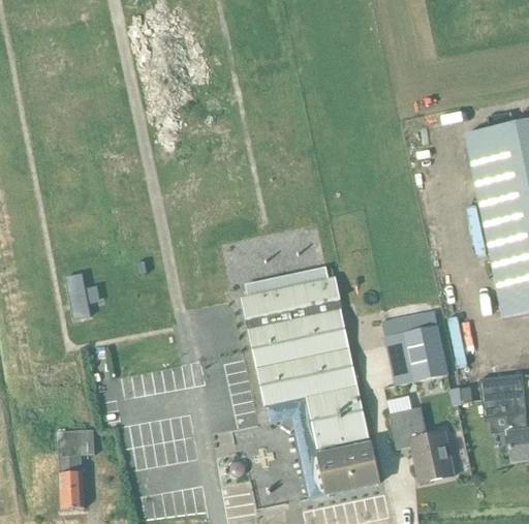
[(528,119),(464,132),(502,317),(528,311),(528,119)]
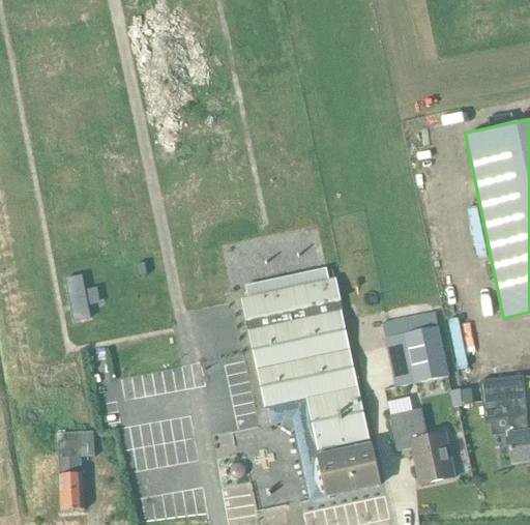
[(81,271),(64,274),(72,318),(89,314),(81,271)]
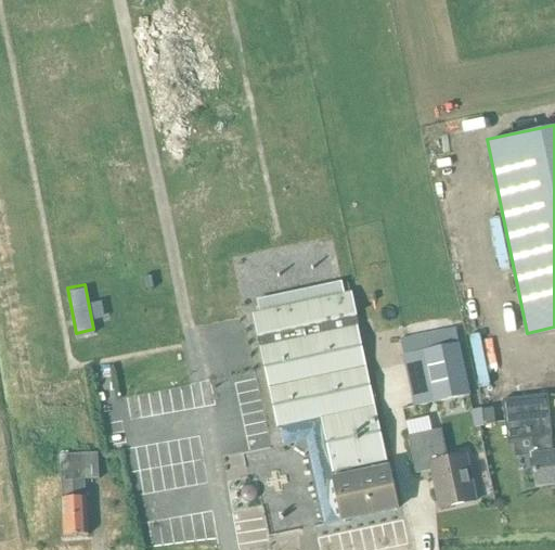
[(350,289),(253,309),(254,311),(256,323),(260,342),(278,423),(282,443),(297,439),(294,445),(306,452),(309,447),(325,521),(341,517),(398,506),(350,289)]
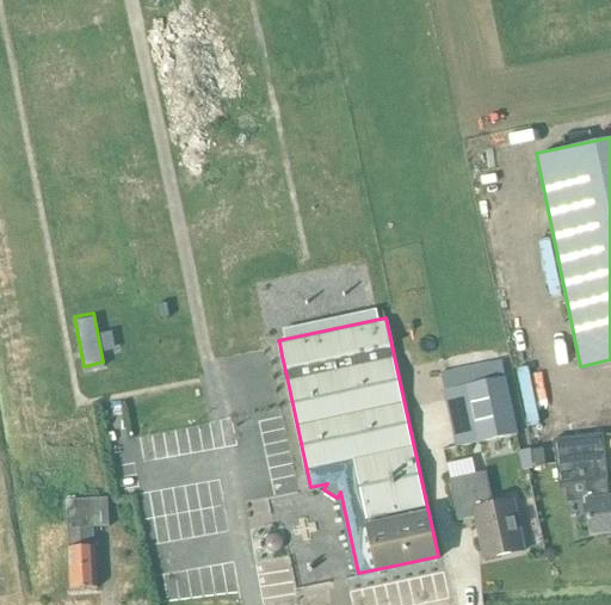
[(462,364),(440,369),(457,443),(477,439),(516,431),(499,356),(462,364)]
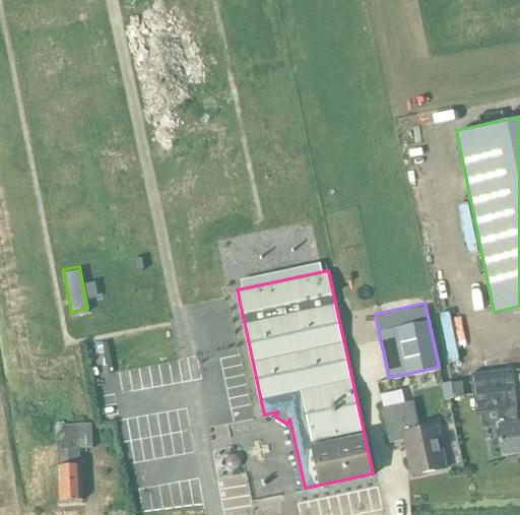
[(441,379),(444,395),(463,392),(461,376),(441,379)]
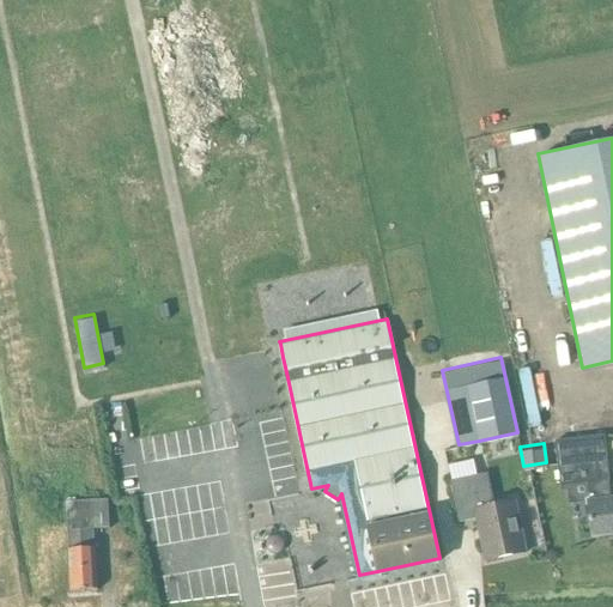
[(607,448),(557,454),(560,480),(587,478),(589,496),(588,496),(590,519),(593,534),(612,532),(612,530),(612,491),(612,492),(607,448)]
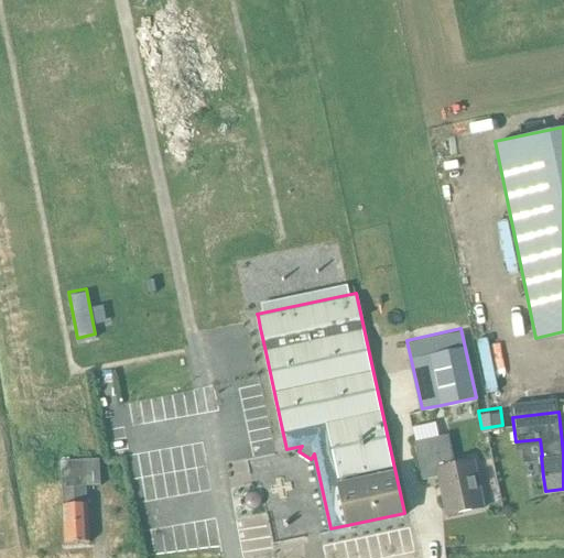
[(451,465),(444,434),(414,440),(422,474),(440,471),(448,513),(481,505),(472,460),(451,465)]
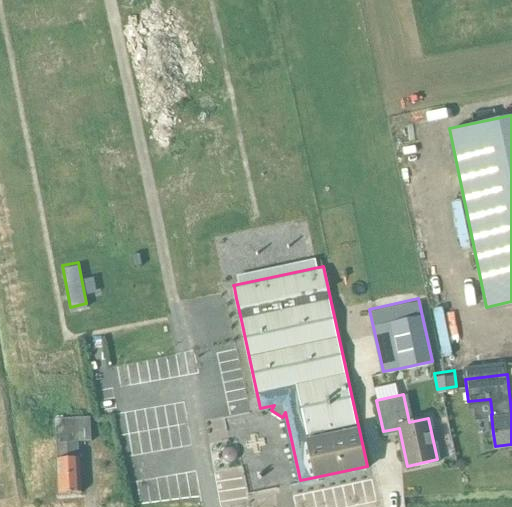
[(69,442),(40,447),(47,491),(77,486),(69,442)]
